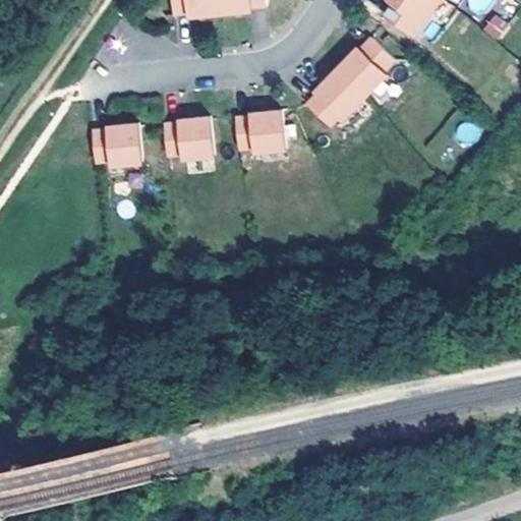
[(190,11),(221,9),(220,0),(173,0),(175,10),(189,8),(190,11)]
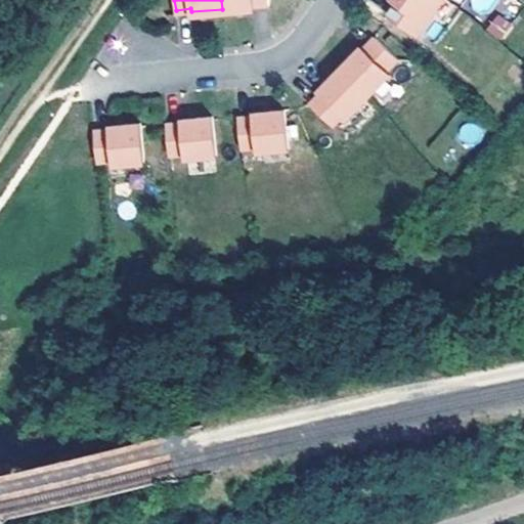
[(221,0),(222,9),(253,6),(253,3),(267,1),(267,0),(221,0)]
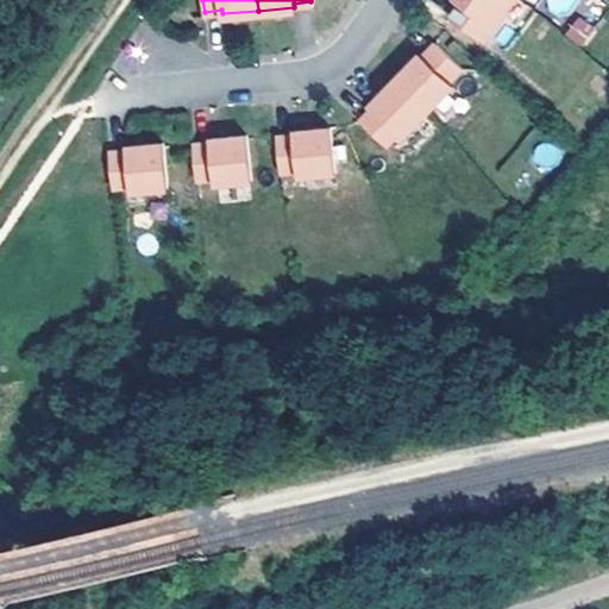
[(481,42),(508,0),(451,0),(456,2),(445,17),(481,42)]
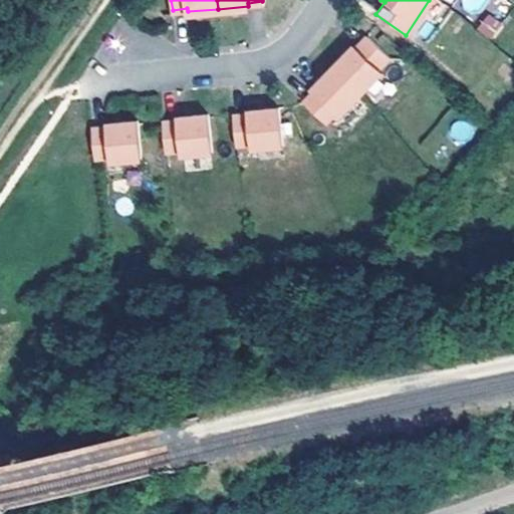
[(475,17),(486,0),(462,0),(459,6),(475,17)]
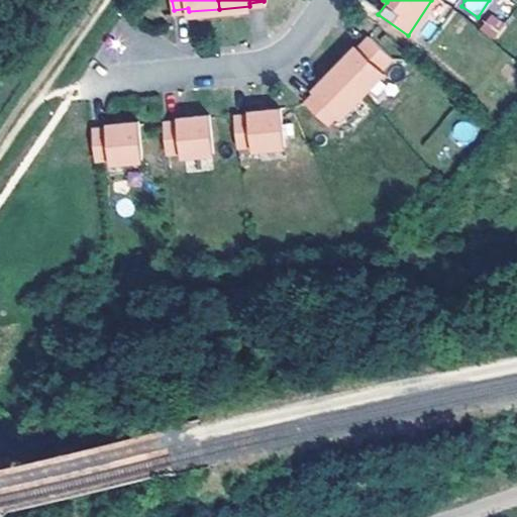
[(494,40),(506,25),(491,13),(479,28),(494,40)]
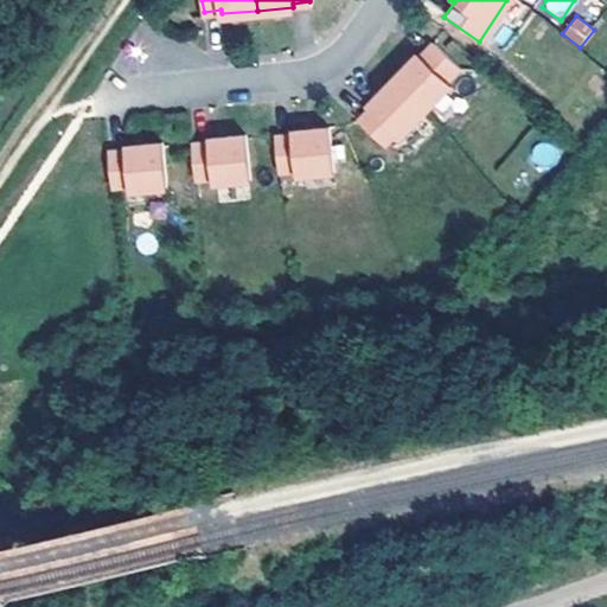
[(390,78),(423,110),(447,85),(443,82),(457,69),(429,43),(417,56),(415,53),(390,78)]
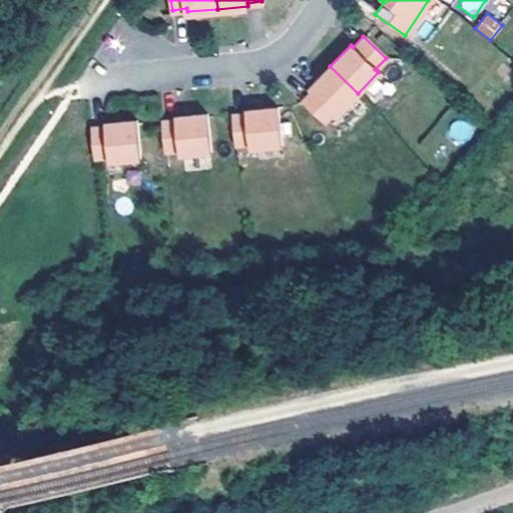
[(358,93),(330,66),(309,88),(311,90),(300,101),(323,123),(334,112),(337,115),(358,93)]
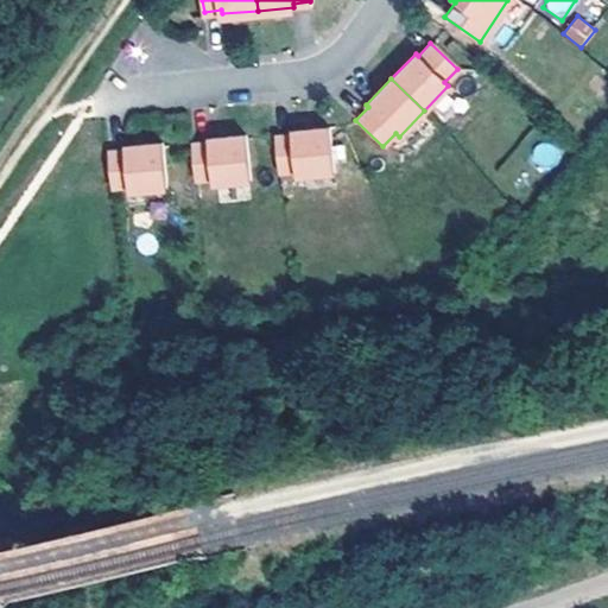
[(309,128),(274,132),(274,135),(257,138),(261,173),(278,172),(278,176),(315,172),(309,128)]
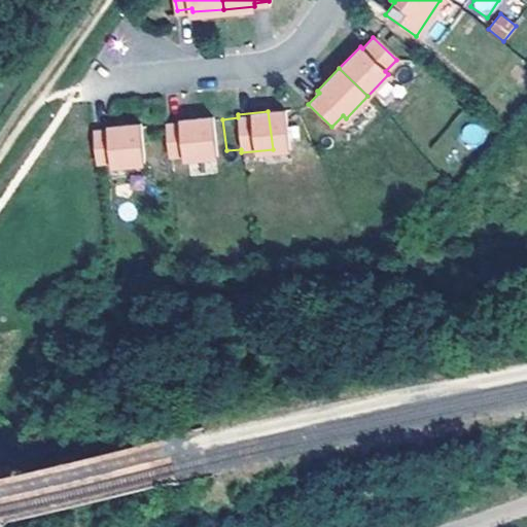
[(197,117),(166,120),(166,124),(150,126),(154,157),(169,155),(169,160),(201,156),(197,117)]
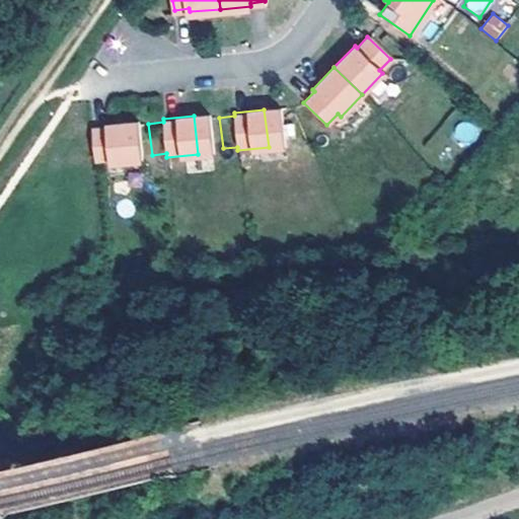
[(465,146),(479,135),(466,120),(453,131),(465,146)]
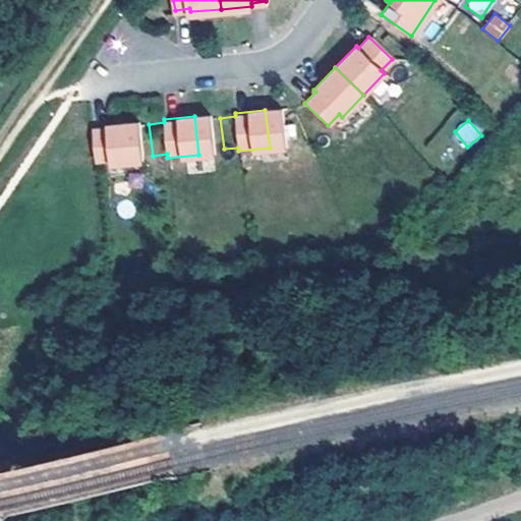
[(123,123),(94,126),(94,129),(78,131),(81,163),(97,161),(97,165),(128,161),(123,123)]
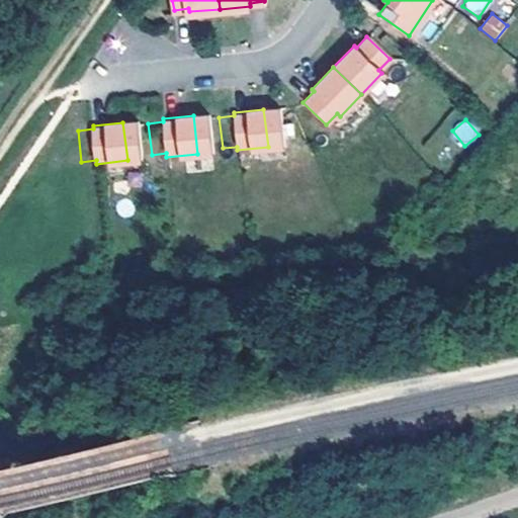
All buildings are outlined.
